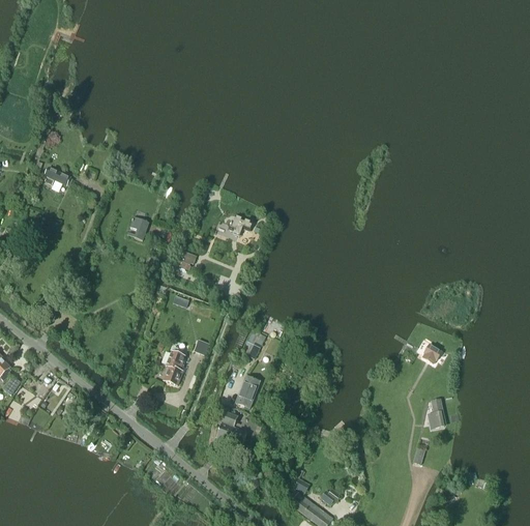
[(49,165),(43,173),(47,175),(45,179),(51,183),(53,178),(67,184),(70,176),(63,172),(58,170),(49,165)]
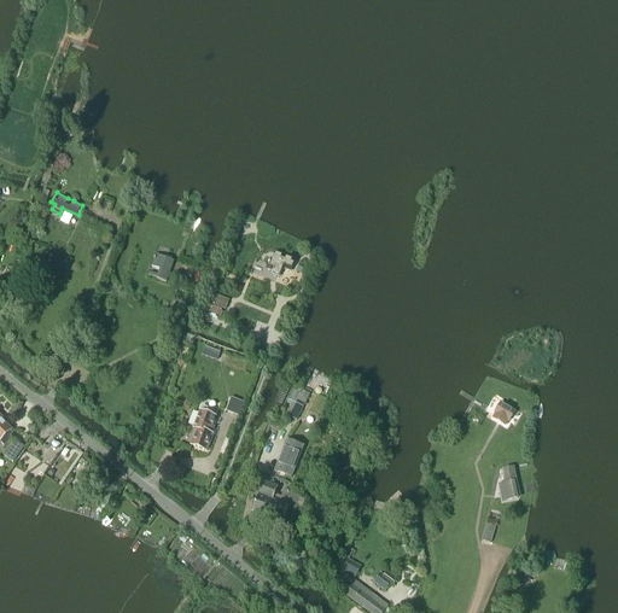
[(268,261),(267,266),(273,268),(272,270),(279,273),(283,264),(291,268),(295,258),(273,250),(269,258),(268,261)]
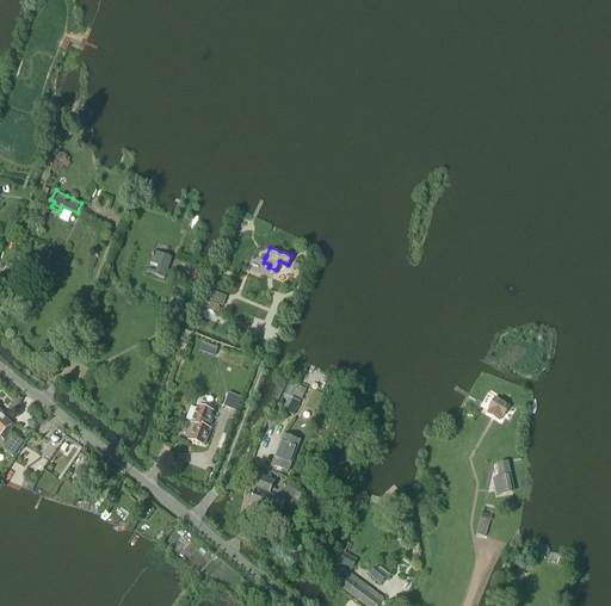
[(147,265),(146,269),(164,274),(171,254),(154,248),(149,260),(158,263),(155,269),(147,265)]
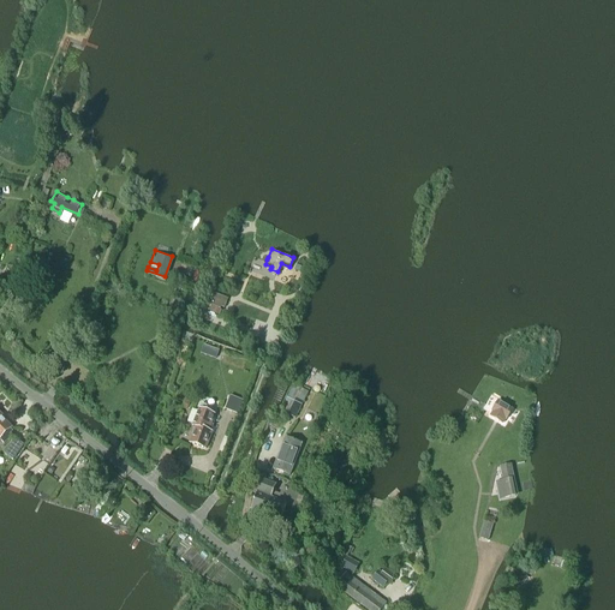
[(181,279),(178,286),(185,288),(187,281),(181,279)]
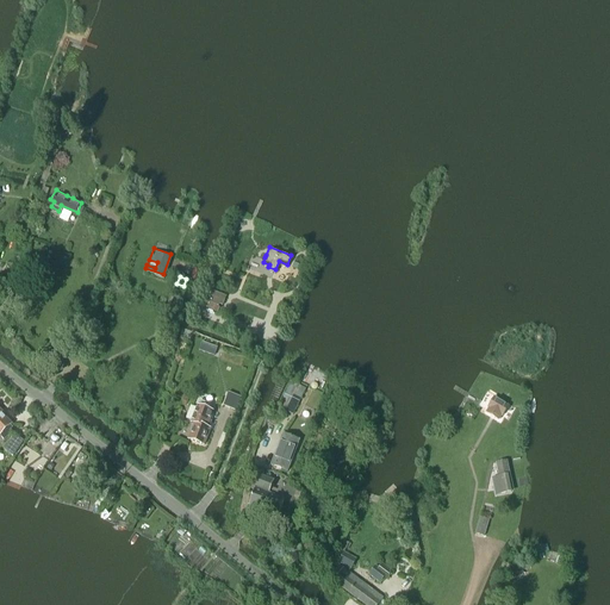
[(223,301),(226,293),(209,286),(205,294),(223,301)]
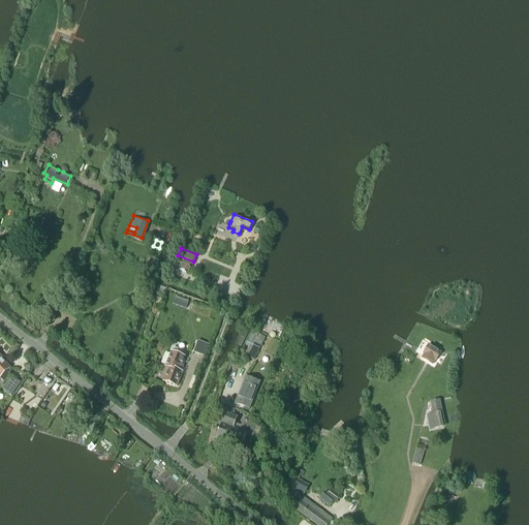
[(186,306),(188,299),(175,294),(173,301),(186,306)]
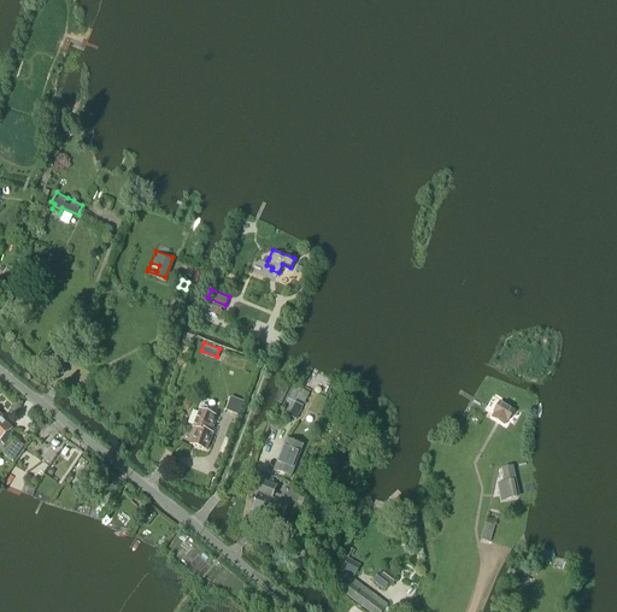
[(285,409),(289,411),(297,415),(309,390),(294,383),(283,404),(286,406),(285,409)]
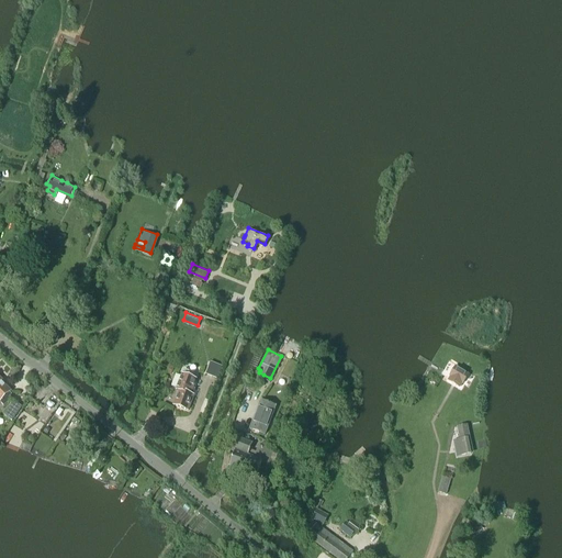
[(459,384),(468,371),(456,363),(449,372),(450,374),(448,377),(459,384)]
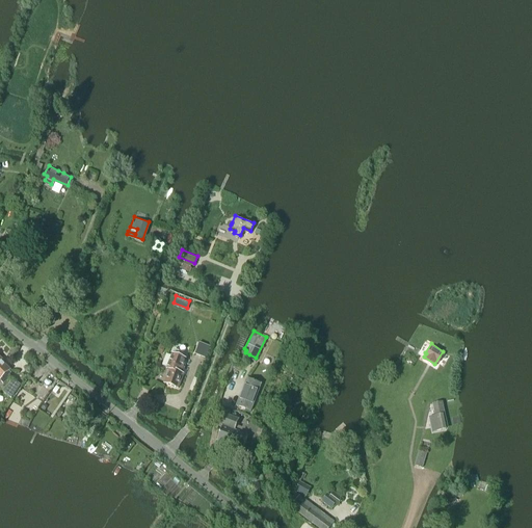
[(169,366),(164,379),(178,385),(183,371),(182,371),(184,365),(182,364),(185,355),(182,354),(184,349),(175,346),(173,351),(166,366),(169,366)]
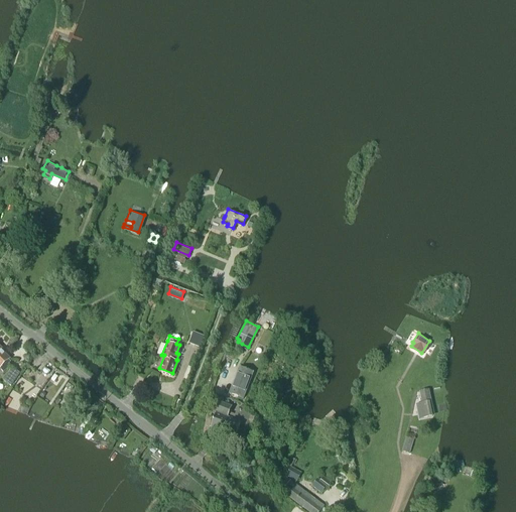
[(0,365),(3,369),(10,363),(6,359),(9,357),(0,347),(0,365)]
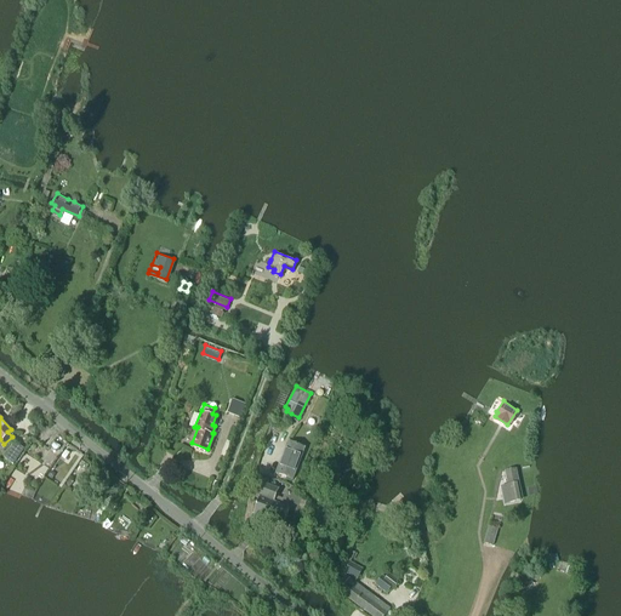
[(15,439),(5,455),(13,461),(23,445),(15,439)]
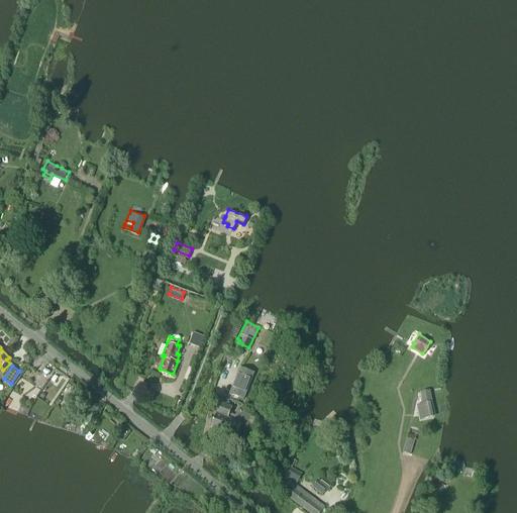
[(243,397),(253,371),(240,366),(230,392),(243,397)]
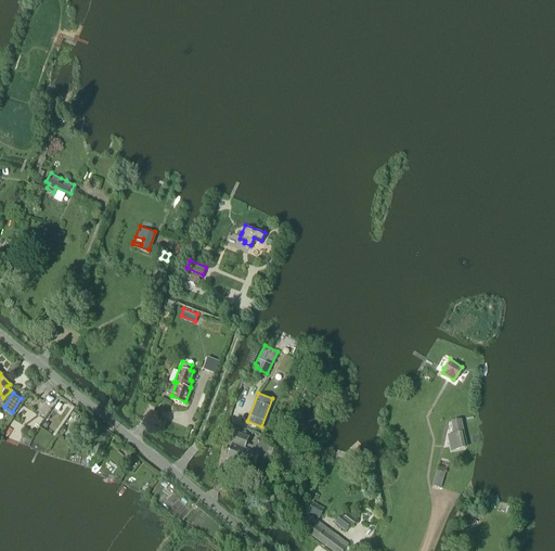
[(286,425),(291,413),(276,408),(272,419),(286,425)]
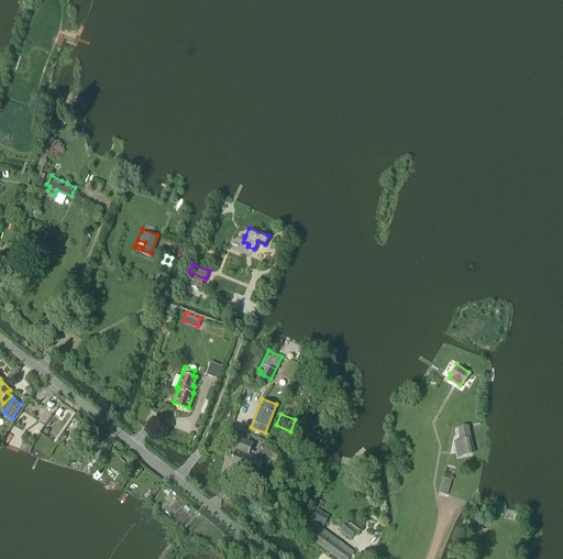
[(468,435),(464,423),(455,425),(460,438),(453,439),(457,453),(473,449),(468,435)]
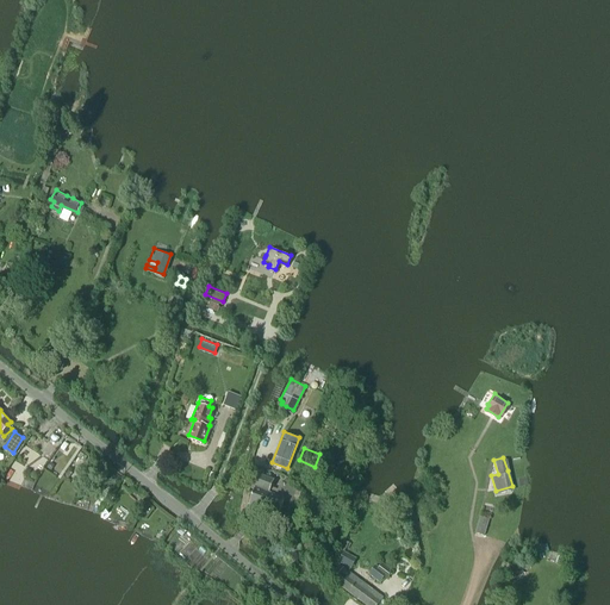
[(343,475),(352,479),(355,471),(347,467),(343,475)]
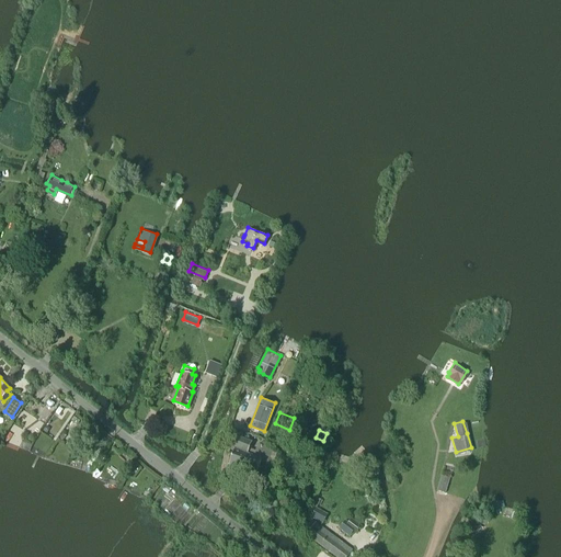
[(253,454),(248,452),(252,440),(236,433),(230,446),(235,447),(228,463),(255,473),(261,458),(266,461),(272,447),(259,442),(253,454)]
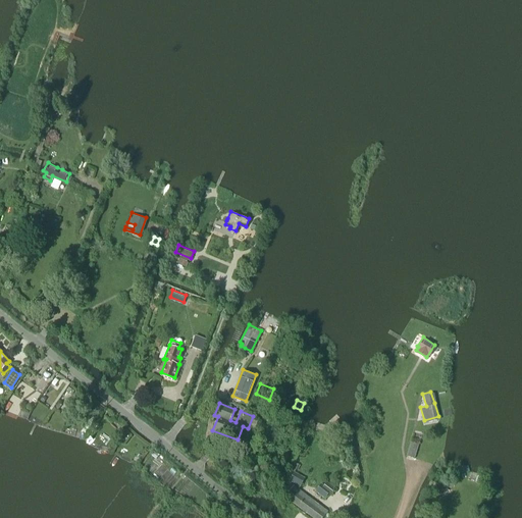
[(295,470),(299,462),(295,460),(290,467),(295,470)]
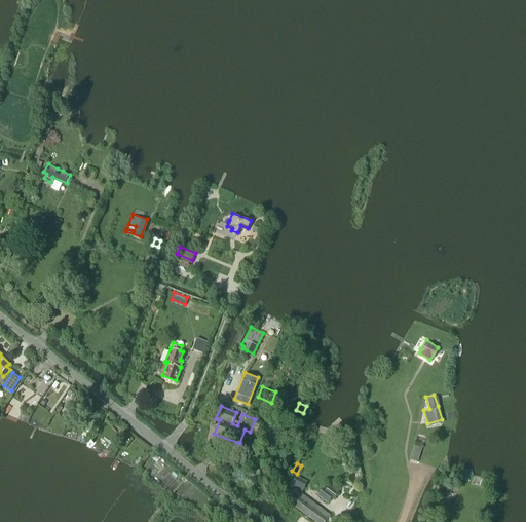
[(296,474),(292,482),(298,485),(297,487),(300,490),(302,487),(306,479),(296,474)]
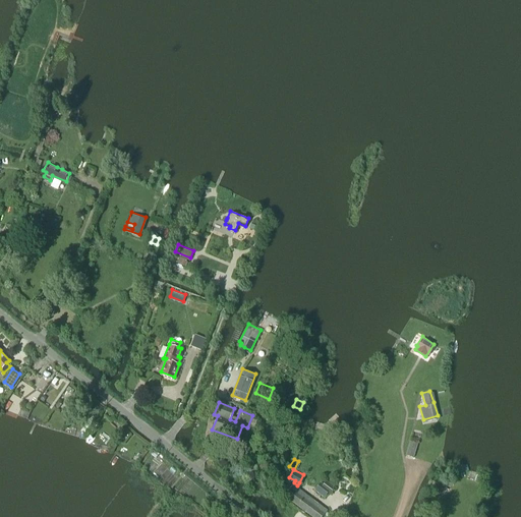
[(333,484),(325,478),(323,481),(320,479),(313,487),(324,496),(328,491),(330,493),(332,491),(333,484)]
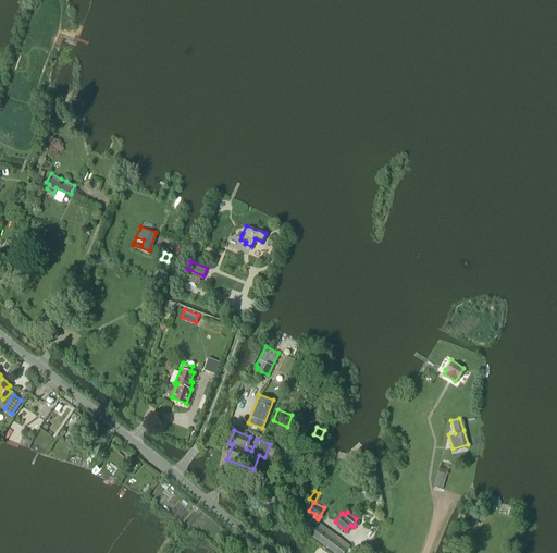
[(313,516),(307,525),(313,529),(310,532),(337,552),(342,552),(349,543),(318,519),(314,516),(313,516)]
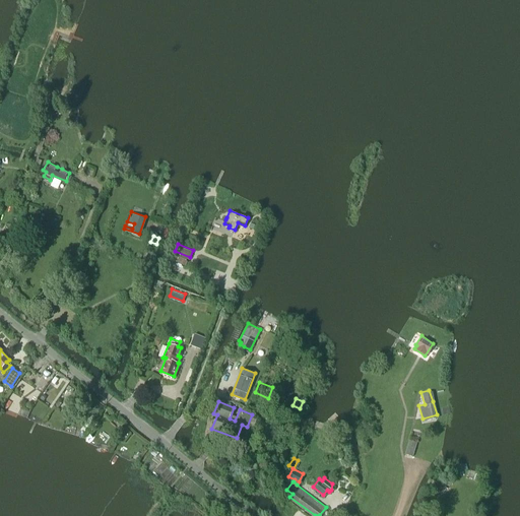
[(441,481),(436,488),(441,492),(446,487),(441,481)]
